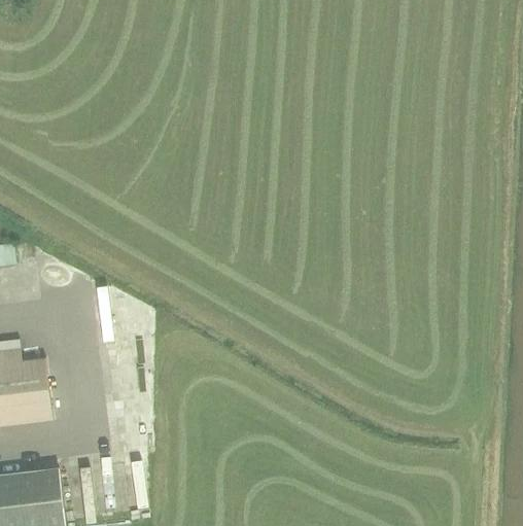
[(20,263),(28,263),(27,239),(19,239),(20,263)]
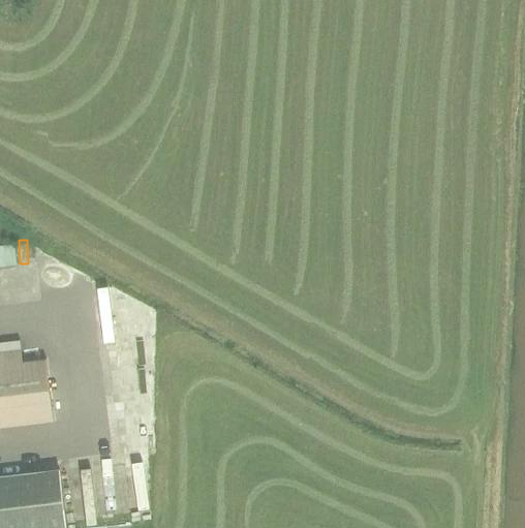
[(16,246),(0,245),(0,265),(16,265),(16,246)]
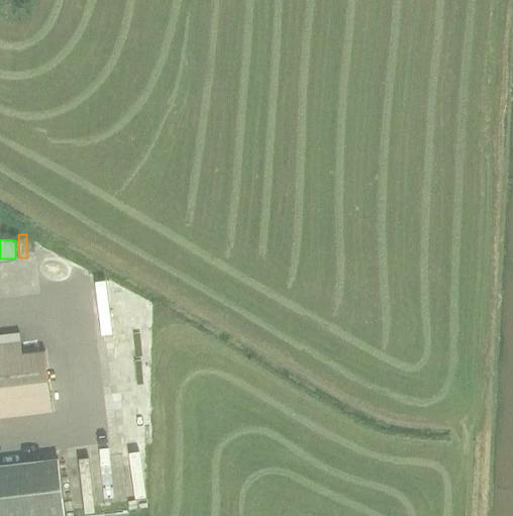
[(120,336),(118,311),(108,312),(107,289),(82,290),(84,338),(120,336)]
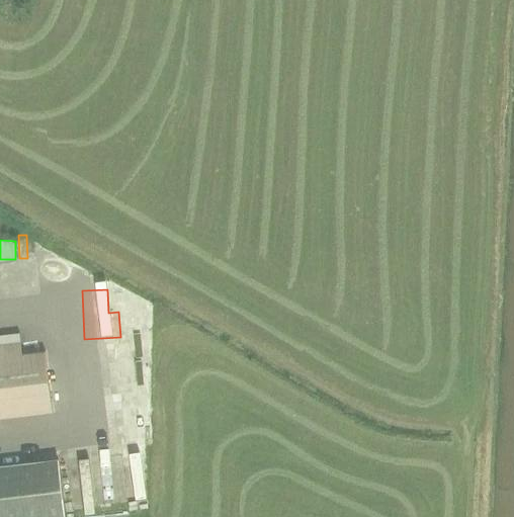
[(35,352),(33,335),(19,337),(19,342),(0,344),(0,418),(50,412),(43,351),(35,352)]
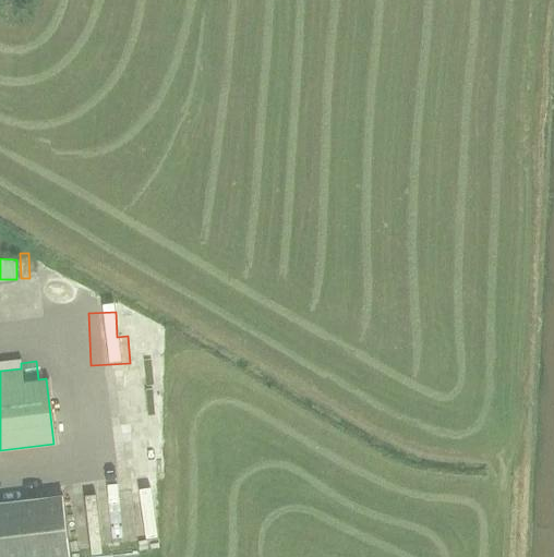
[(0,556),(68,556),(60,495),(0,503),(0,556)]
